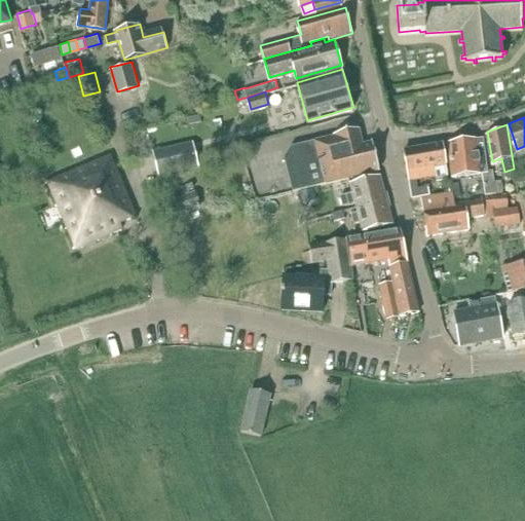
[(291,145),(285,155),(293,189),(378,168),(372,140),(362,142),(359,126),(334,133),(334,134),(303,142),(291,145)]
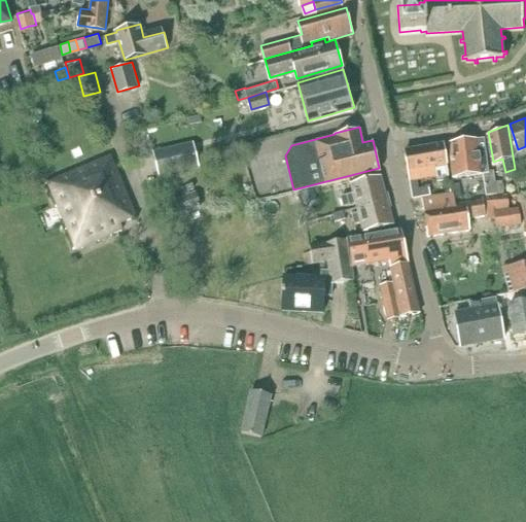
[(486,194),(504,193),(502,177),(495,178),(493,168),(489,168),(485,135),(450,140),(454,175),(483,171),(486,194)]
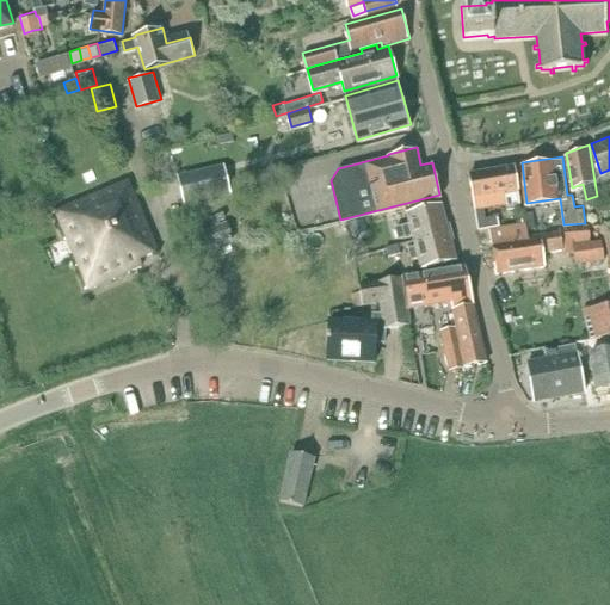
[(223,161),(179,172),(186,202),(230,191),(223,161)]
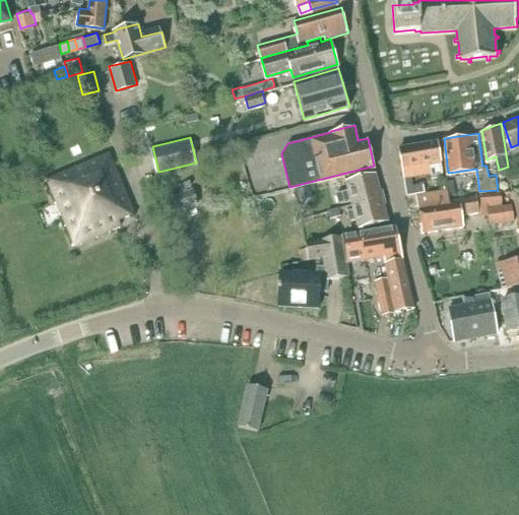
[(444,173),(442,158),(438,139),(399,146),(407,193),(425,190),(424,181),(413,183),(411,174),(431,170),(432,175),(444,173)]
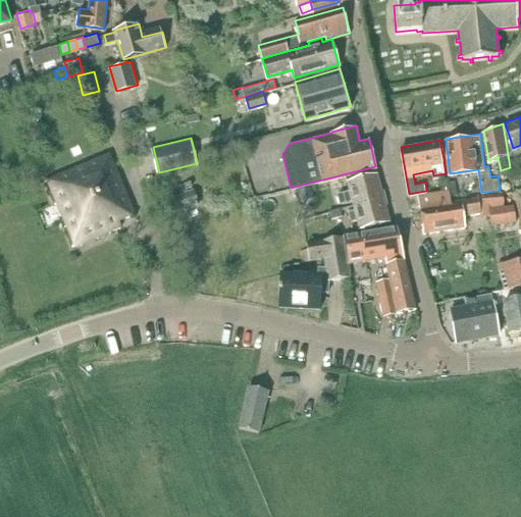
[(111,149),(49,176),(76,241),(119,222),(117,217),(137,208),(111,149)]
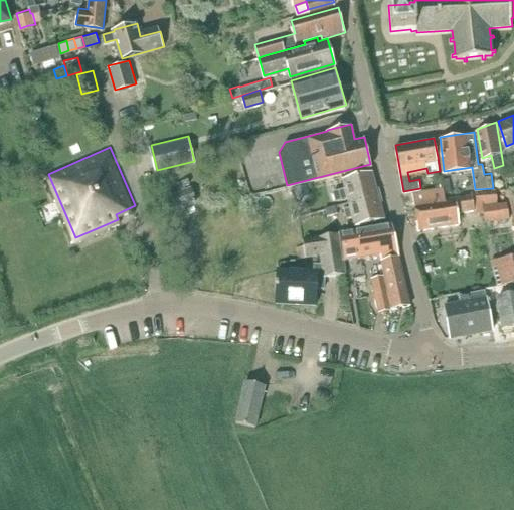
[(349,200),(378,193),(372,170),(343,177),(345,186),(333,189),(335,198),(347,195),(349,200)]
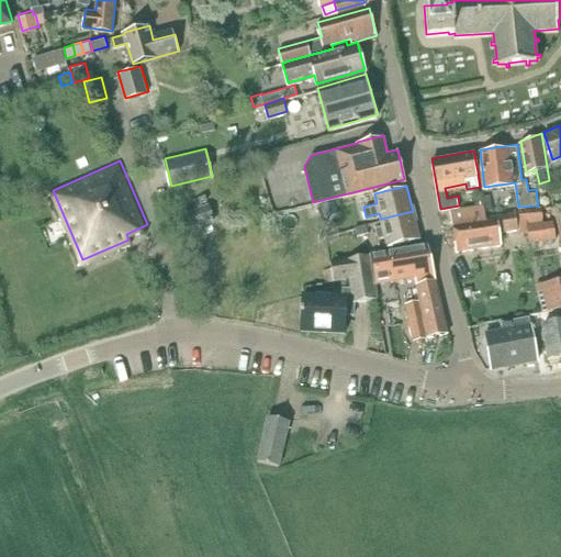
[(484,204),(485,210),(493,209),(490,192),(479,193),(481,204),(484,204)]
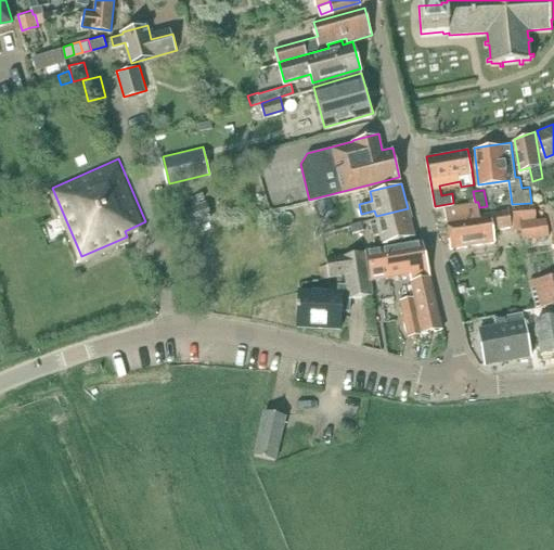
[(194,205),(185,208),(191,222),(211,215),(206,201),(198,203),(196,196),(203,194),(203,192),(196,194),(195,193),(191,195),(194,205)]
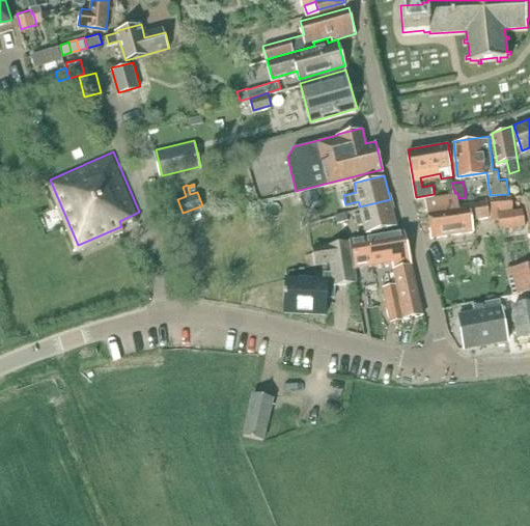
[(458,203),(458,198),(457,193),(454,193),(425,197),(431,236),(474,228),(472,217),(499,213),(499,208),(513,206),(512,193),(508,194),(490,195),(485,196),(486,199),(458,203)]
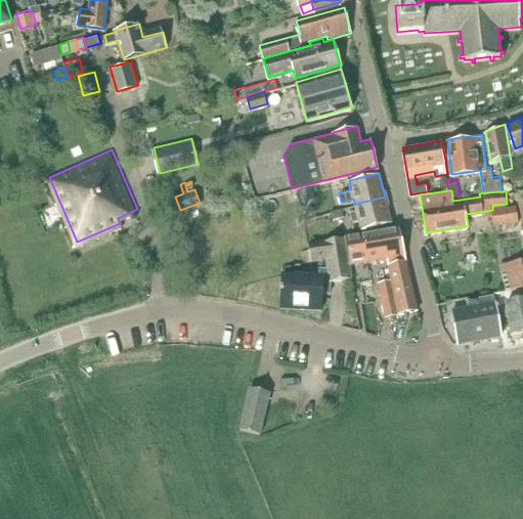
[(391,220),(385,197),(355,204),(356,210),(350,211),(352,220),(359,218),(361,227),(391,220)]
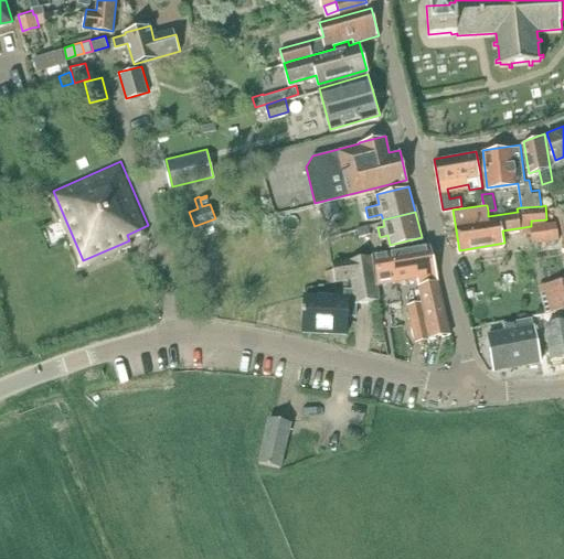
[(563,236),(559,216),(553,217),(554,226),(549,227),(549,226),(531,227),(532,239),(563,236)]
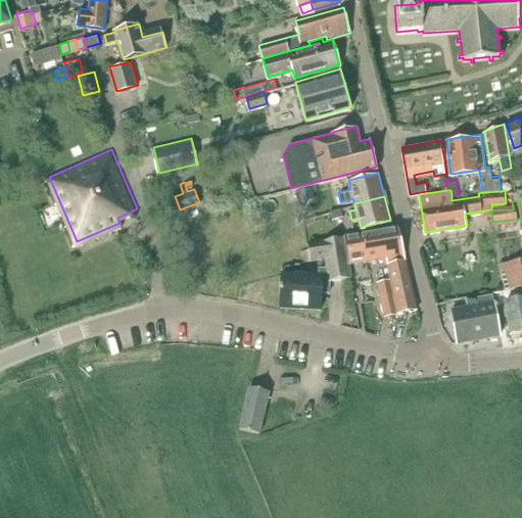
[(341,206),(331,209),(333,218),(343,216),(341,206)]
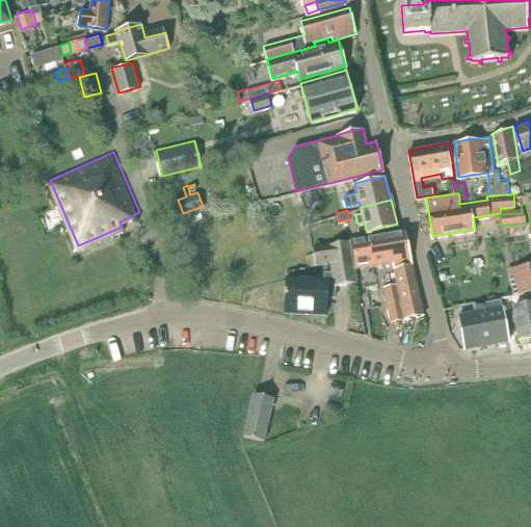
[(393,260),(394,266),(413,262),(405,228),(375,234),(377,245),(369,246),(372,264),(393,260)]
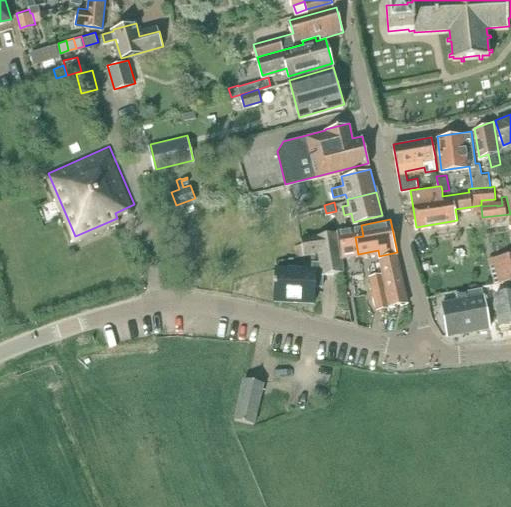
[(337,230),(341,257),(358,254),(355,237),(363,236),(361,225),(337,229),(337,230)]
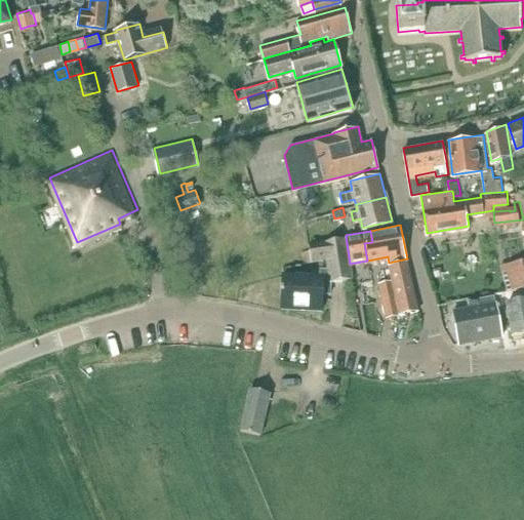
[(350,264),(346,236),(309,242),(310,247),(301,248),(304,261),(326,256),(327,268),(321,268),(320,275),(283,273),(282,287),(280,287),(280,291),(282,291),(281,306),(322,308),(323,291),(330,292),(331,280),(352,276),(350,264)]
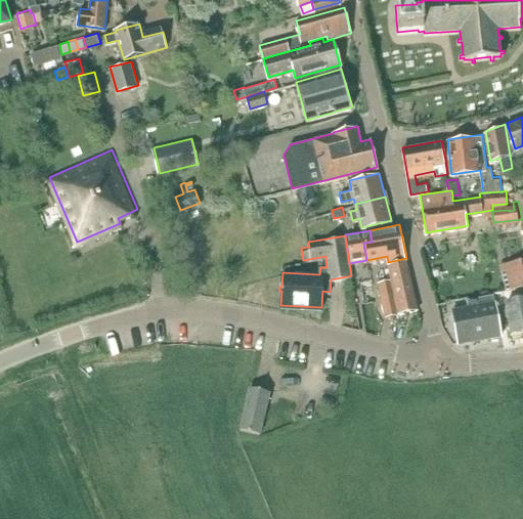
[(406,258),(388,262),(399,312),(418,308),(406,258)]
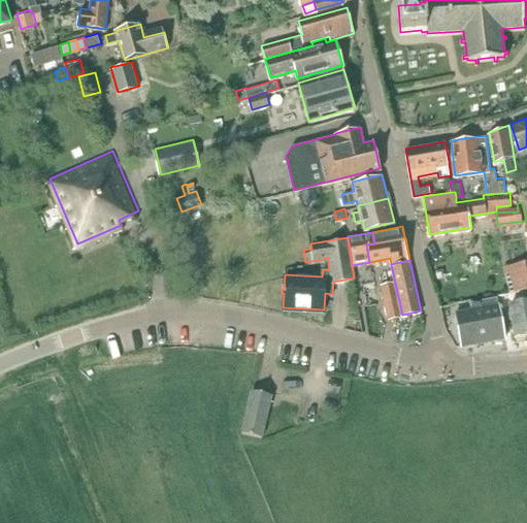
[(526,260),(514,263),(519,289),(526,286),(526,260)]
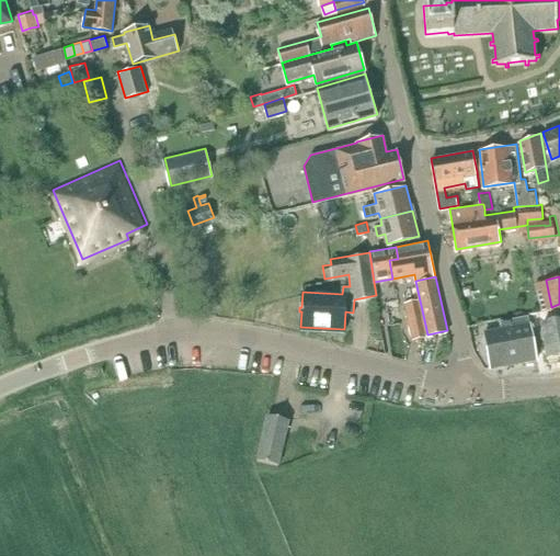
[(418,298),(404,302),(413,338),(426,335),(418,298)]
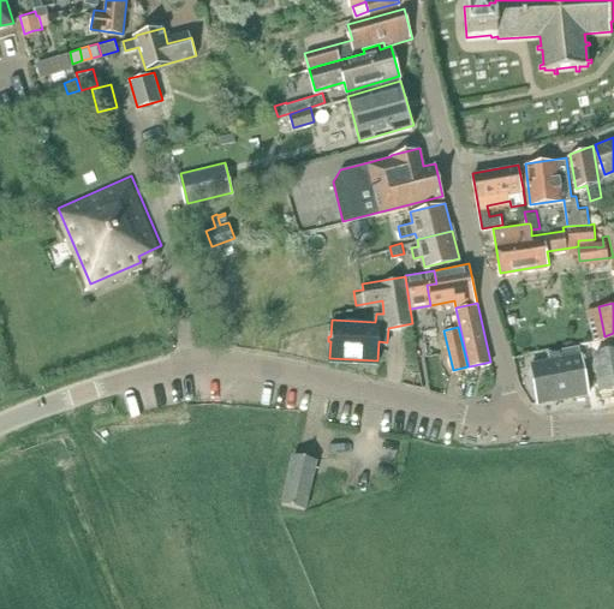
[(613,333),(604,336),(603,336),(598,338),(602,357),(595,358),(600,390),(613,387),(613,333)]
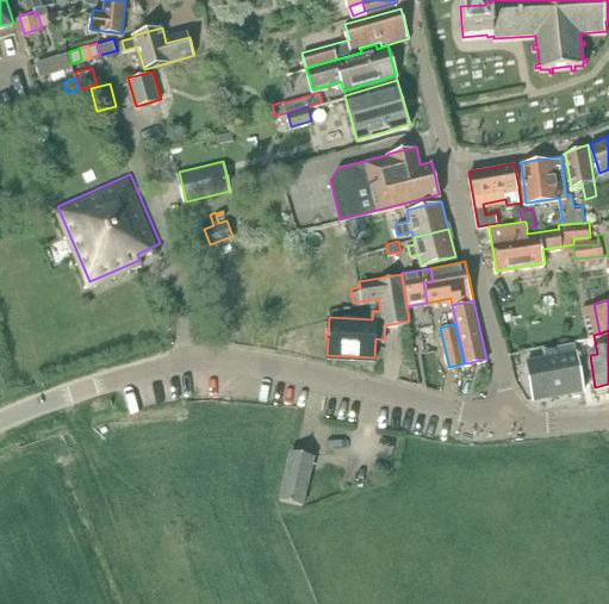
[(545,355),(527,359),(534,397),(536,396),(541,397),(550,396),(553,393),(583,387),(575,340),(544,346),(545,355)]
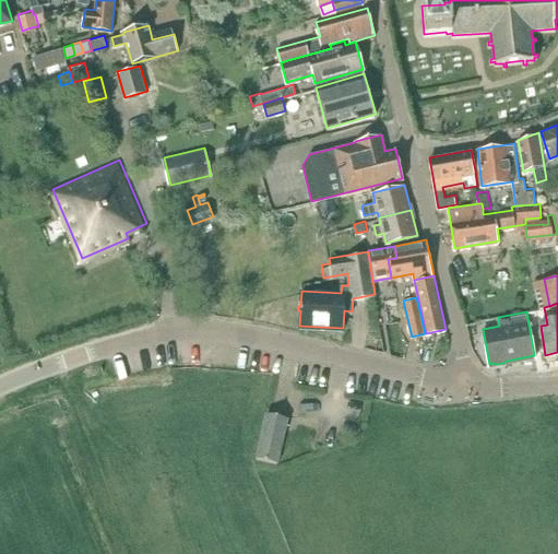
[(432,345),(425,344),(422,355),(430,357),(432,345)]
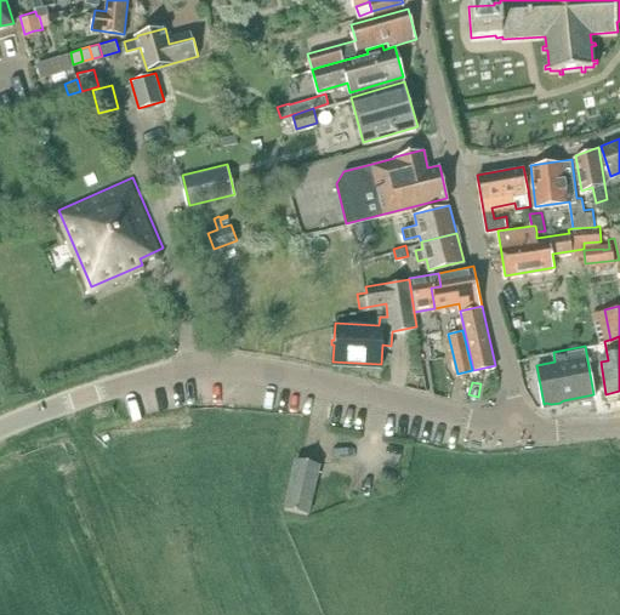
[(296,457),(284,506),(308,512),(319,463),(296,457)]
